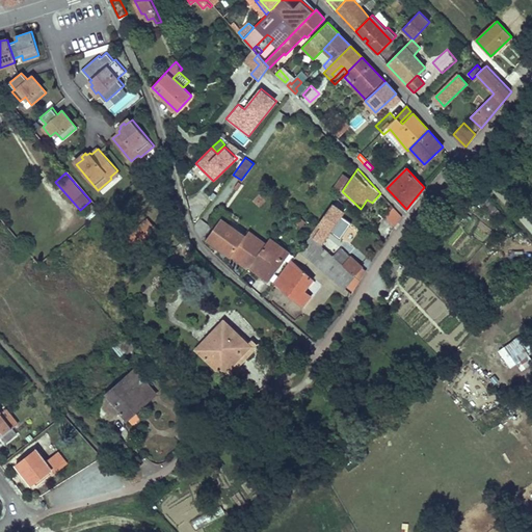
[(426,189),(424,187),(406,209),(408,211),(426,189)]
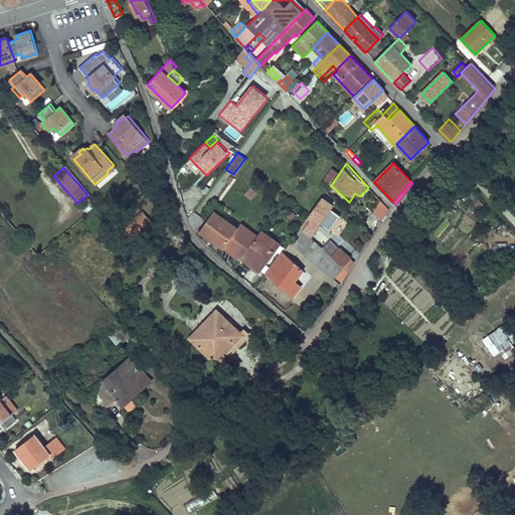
[(484,206),(471,193),(466,198),(479,211),(484,206)]
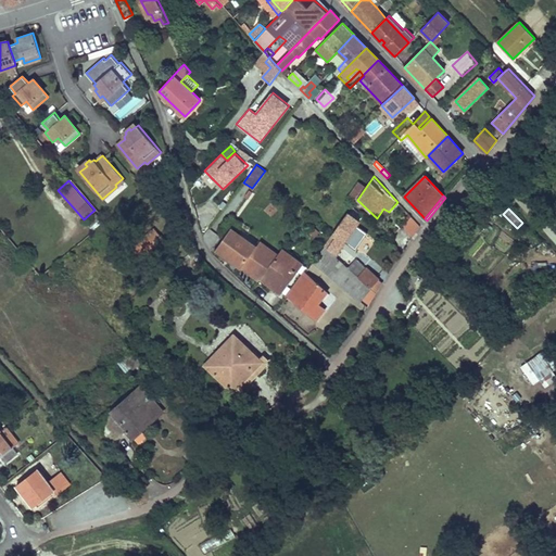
[(335,240),(326,251),(336,257),(362,223),(349,215),(331,238),(335,240)]
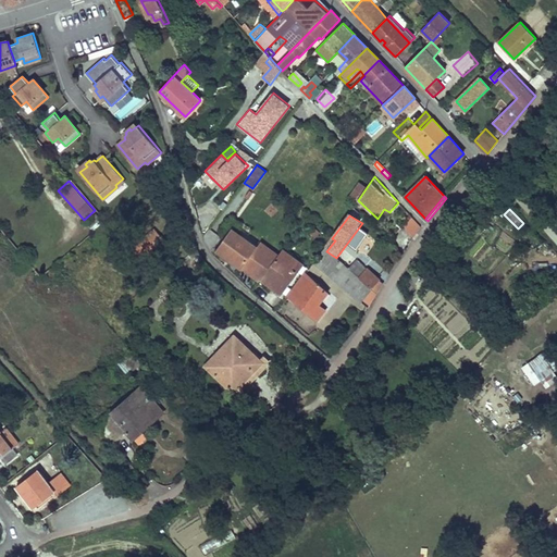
[(403,225),(413,237),(421,226),(411,217),(403,225)]
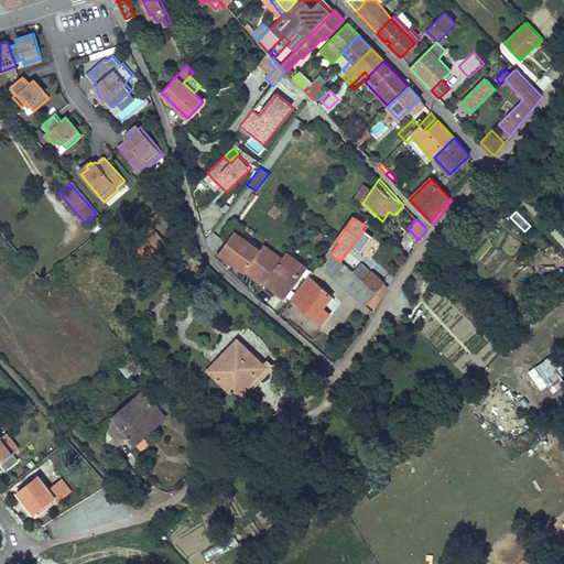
[(170,248),(156,231),(148,238),(154,246),(143,255),(150,263),(170,248)]
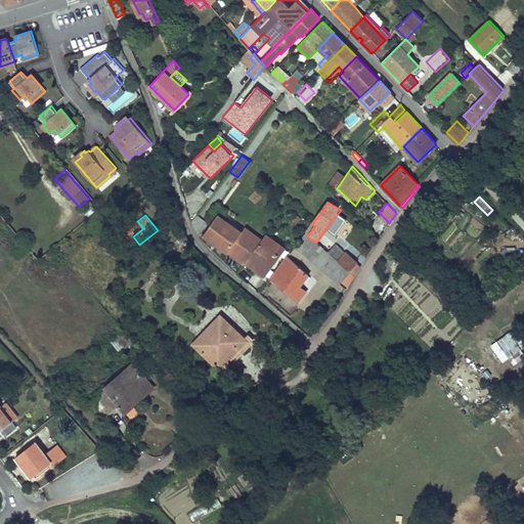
[(218,215),(205,234),(245,264),(246,262),(262,241),(248,230),(245,233),(242,239),(239,237),(244,232),(218,215)]
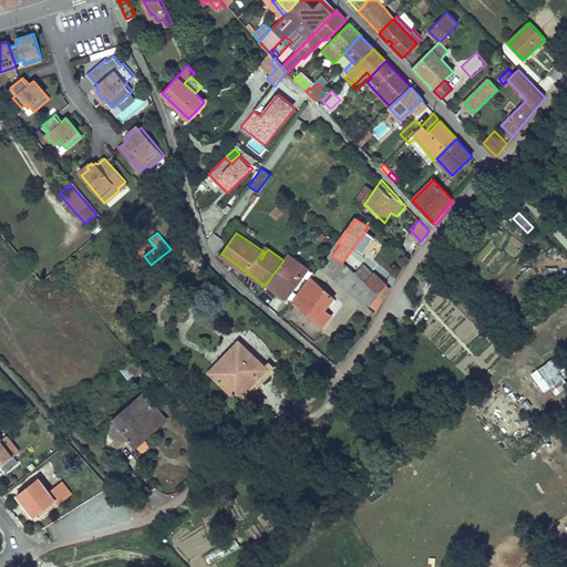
[(144,256),(155,247),(148,239),(130,256),(135,264),(144,256)]
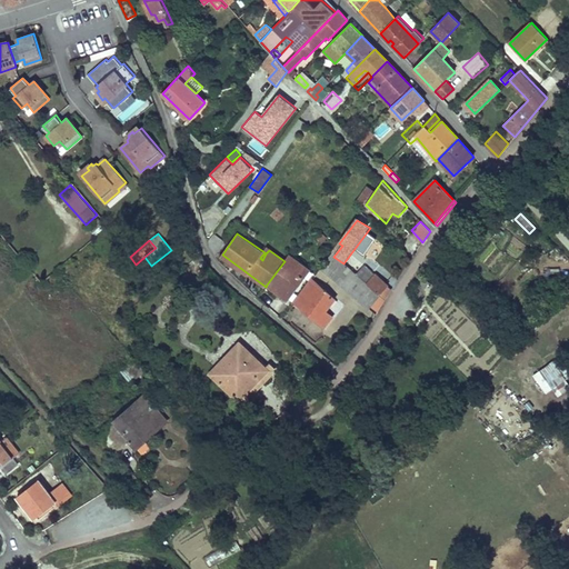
[(203,259),(199,252),(192,257),(198,263),(203,259)]
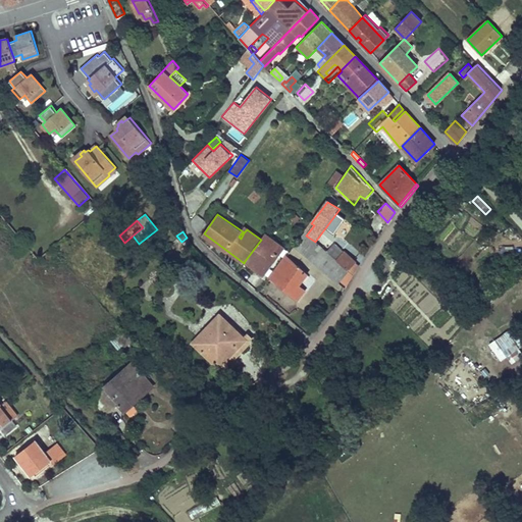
[(306,236),(304,233),(294,246),(307,256),(317,243),(315,242),(306,236)]
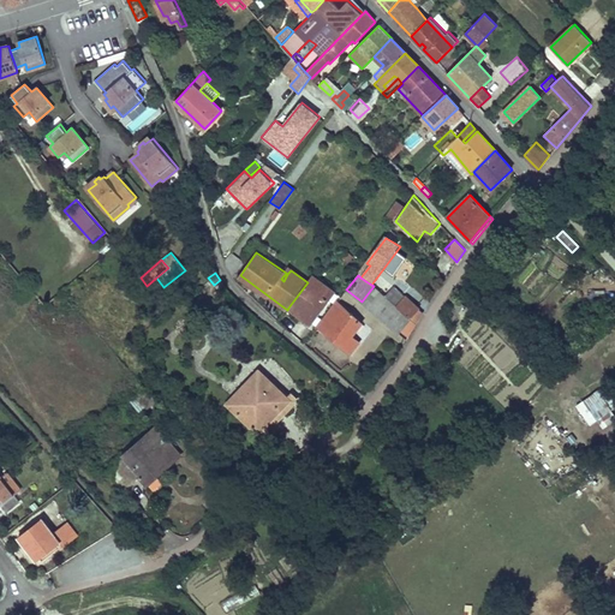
[(334,292),(312,276),(308,282),(288,308),(310,324),(334,292)]
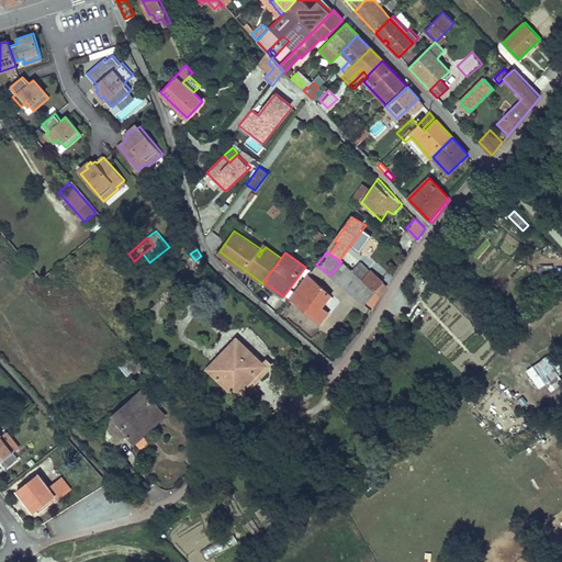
[(206,261),(201,256),(195,260),(200,267),(206,261)]
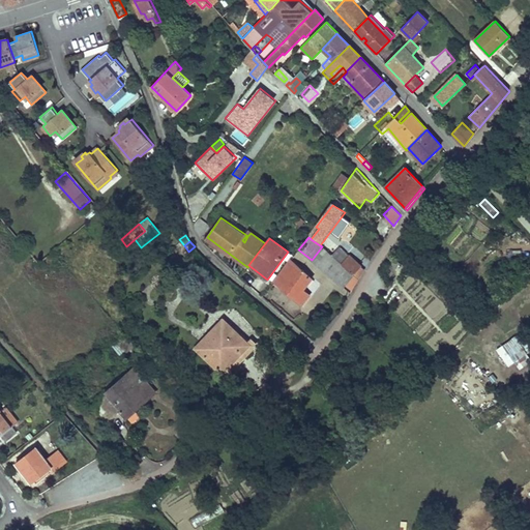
[(329,253),(322,246),(312,260),(318,265),(329,253)]
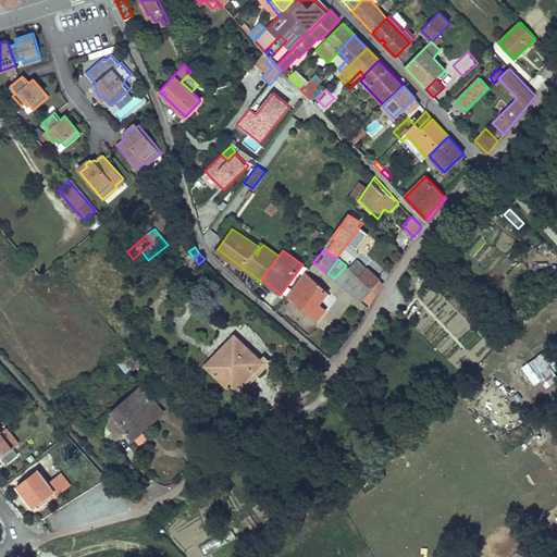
[(360,277),(367,269),(356,259),(349,268),(351,270),(360,277)]
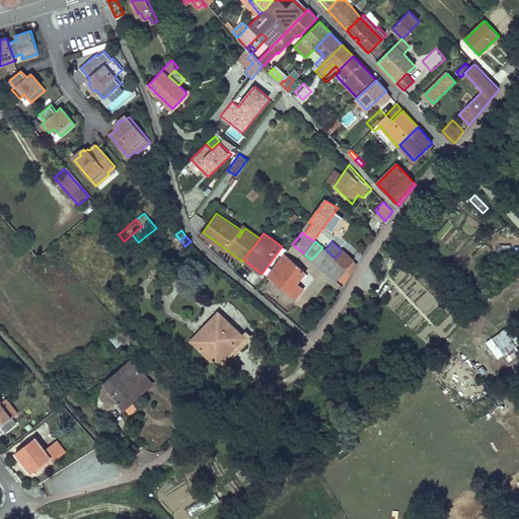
[(325,249),(322,247),(311,260),(336,281),(339,277),(320,260),(327,251),(325,249)]
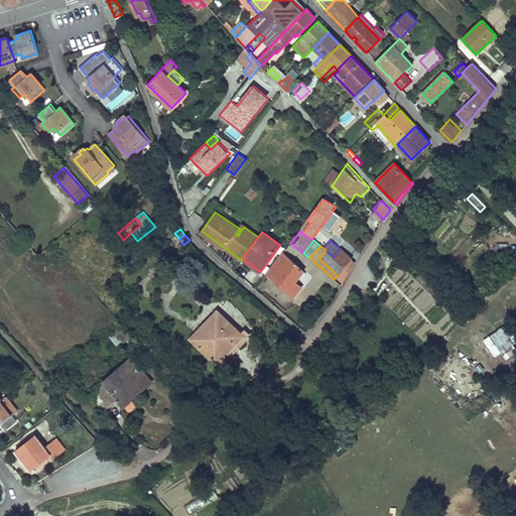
[(350,271),(356,263),(340,249),(334,257),(350,271)]
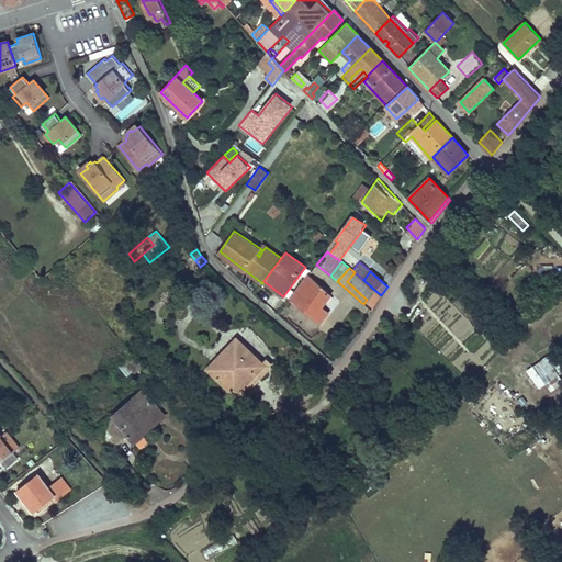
[(374,306),(381,295),(363,280),(355,272),(347,281),(367,300),(374,306)]
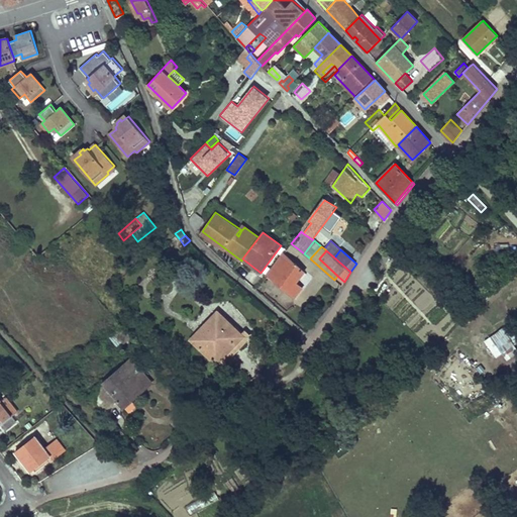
[(302,269),(284,253),(268,276),(273,281),(275,278),(276,278),(289,288),(287,291),(295,296),(302,287),(296,283),(300,276),(298,275),(302,269)]
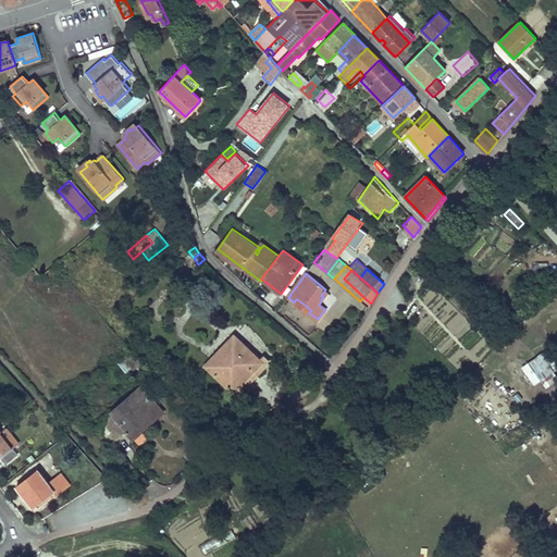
[(420,279),(416,275),(410,282),(413,285),(420,279)]
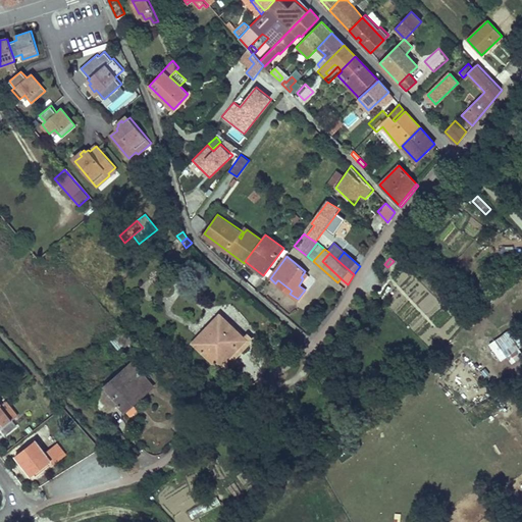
[(244,338),(220,315),(194,343),(222,370),(235,358),(231,354),(245,341),(244,338)]
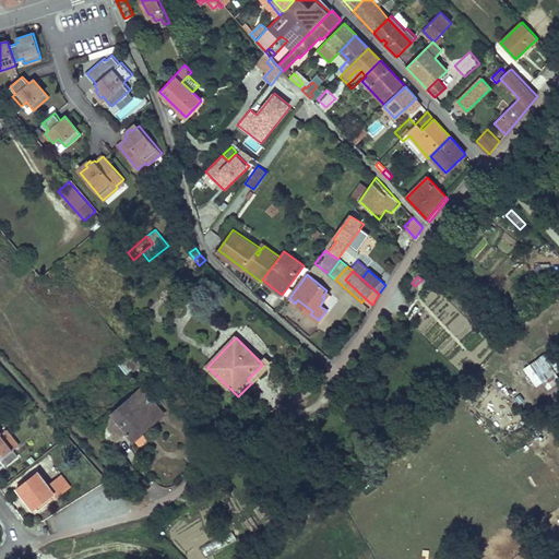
[(142,364),(132,353),(125,359),(134,371),(142,364)]
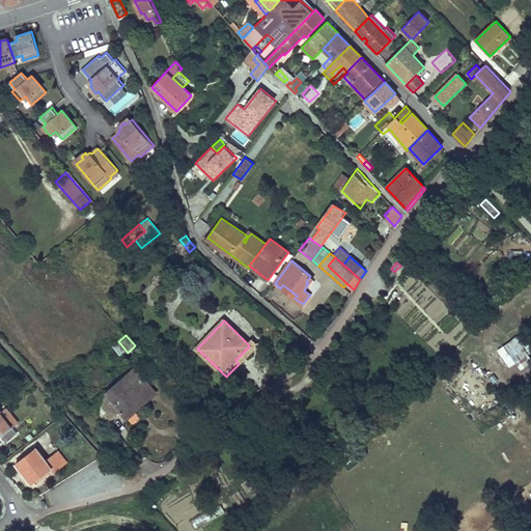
[(497,348),(508,368),(529,357),(518,336),(497,348)]
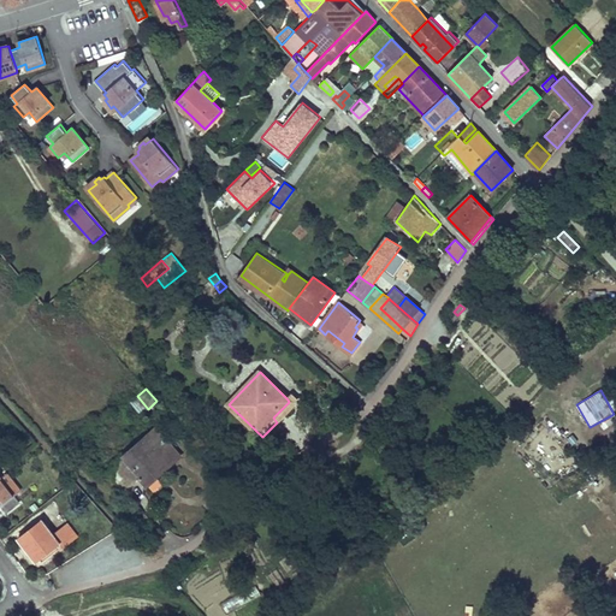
[(292,395),(288,400),(289,402),(273,418),(277,422),(298,401),(292,395)]
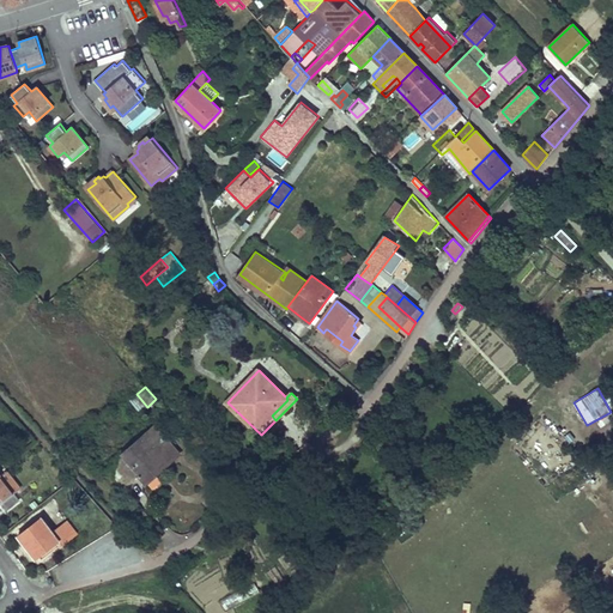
[(180,454),(155,426),(123,454),(121,451),(110,462),(113,465),(114,466),(126,455),(140,472),(139,473),(147,483),(149,483),(155,489),(162,481),(157,475),(180,454)]
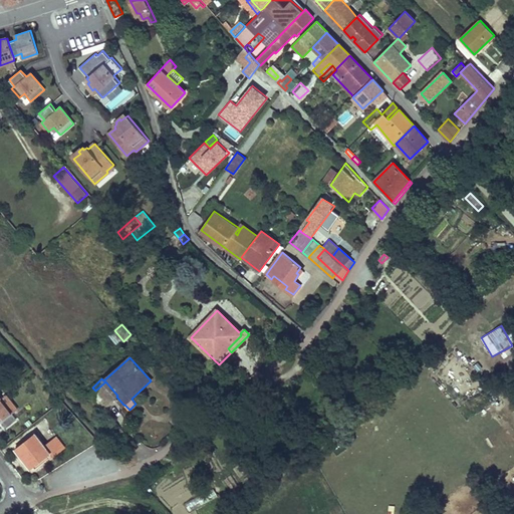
[(0,400),(0,422),(0,423),(4,428),(16,420),(12,414),(17,410),(6,395),(1,399),(0,400)]
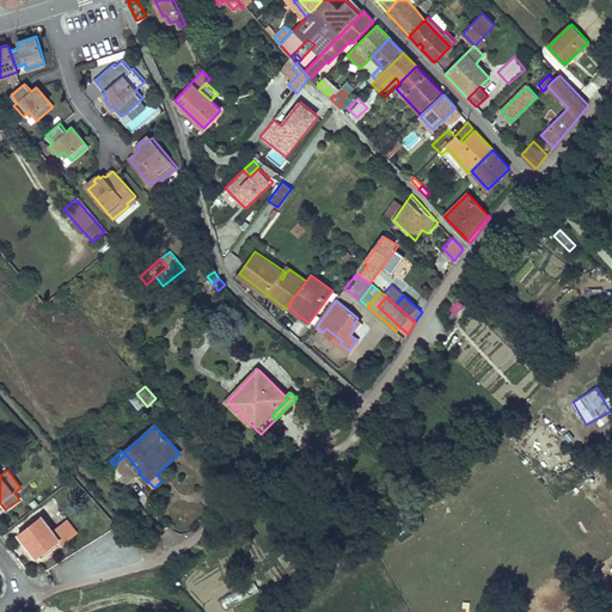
[(18,534),(26,545),(29,543),(38,557),(60,540),(62,544),(78,533),(67,519),(53,530),(43,516),(18,534)]
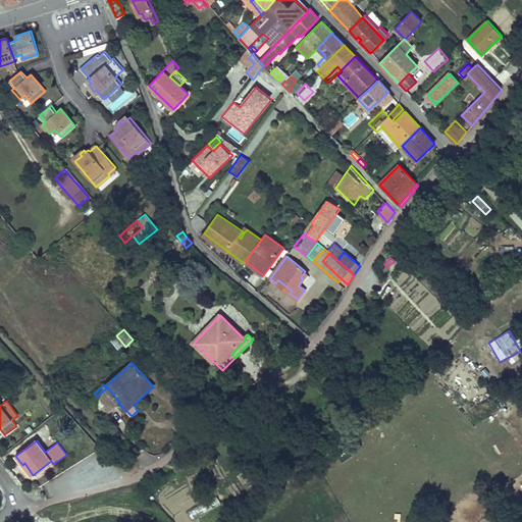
[(24,463),(22,465),(31,476),(33,475),(24,463)]
